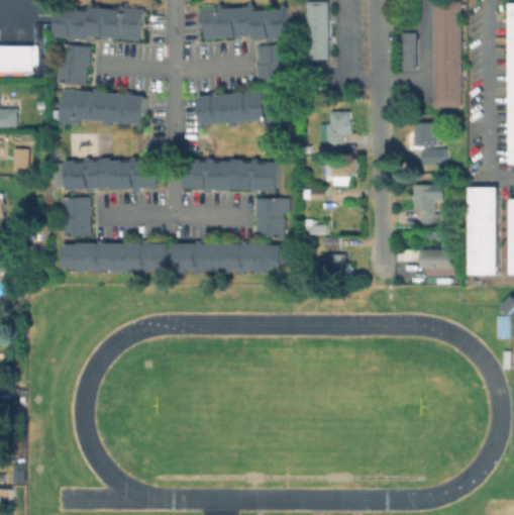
[(327,1),(327,62),(306,62),(305,1),(327,1)]
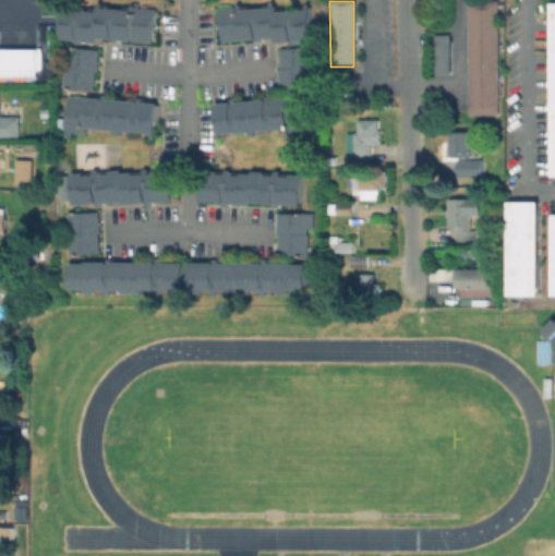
[(496,2),(496,117),(467,117),(466,2),(496,2)]
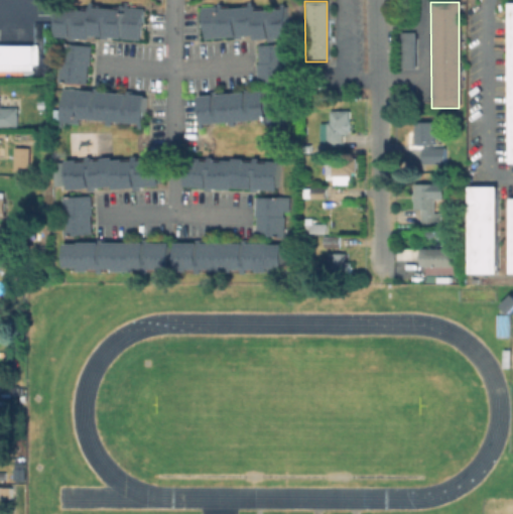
[(52,36),(136,43),(139,10),(121,8),(121,10),(87,7),(87,12),(54,10),(52,36)]
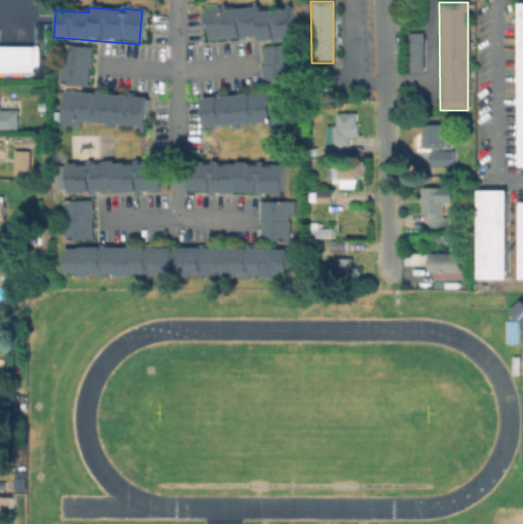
[(291,40),(289,10),(257,11),(256,7),(224,9),(224,7),(201,8),(203,40),(256,37),(256,42),(291,40)]
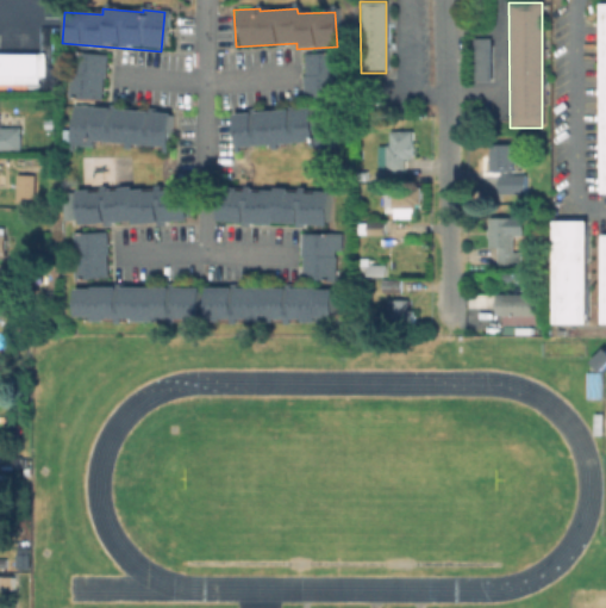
[(488,39),(488,82),(472,82),(472,39),(488,39)]
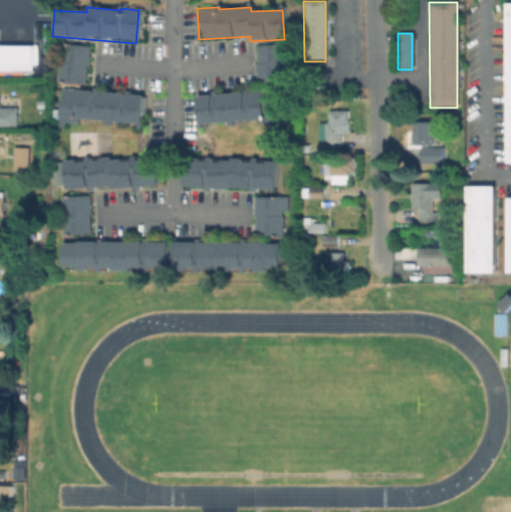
[(0,45),(34,45),(34,64),(0,64),(0,45)]
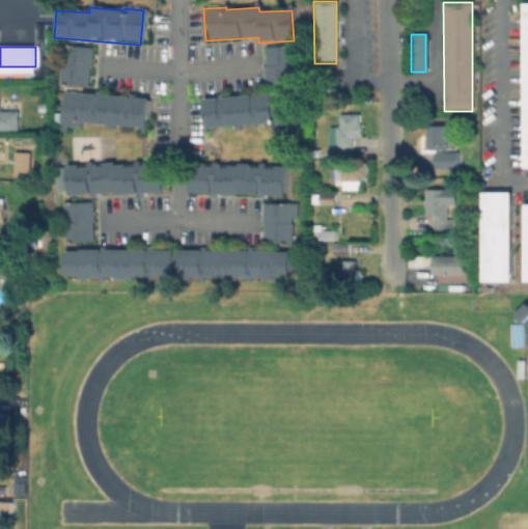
[(58,87),(87,87),(88,48),(59,47),(58,87)]
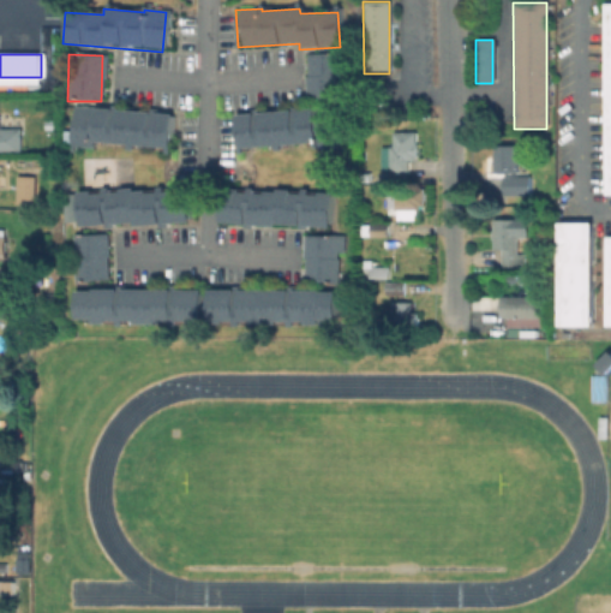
[(301,99),(335,99),(336,55),(301,54),(301,99)]
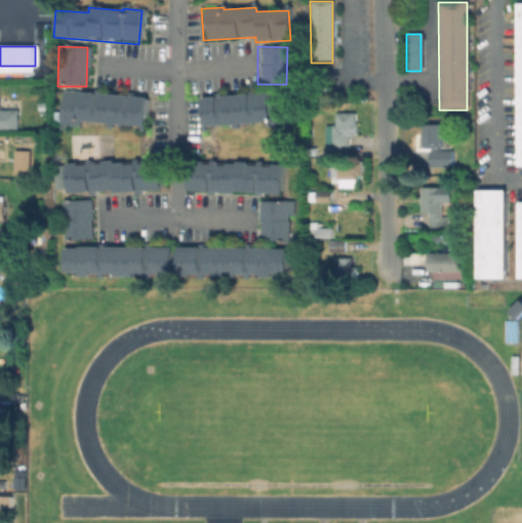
[(143,127),(145,96),(59,92),(57,126),(78,127),(78,122),(106,124),(106,125),(143,127)]
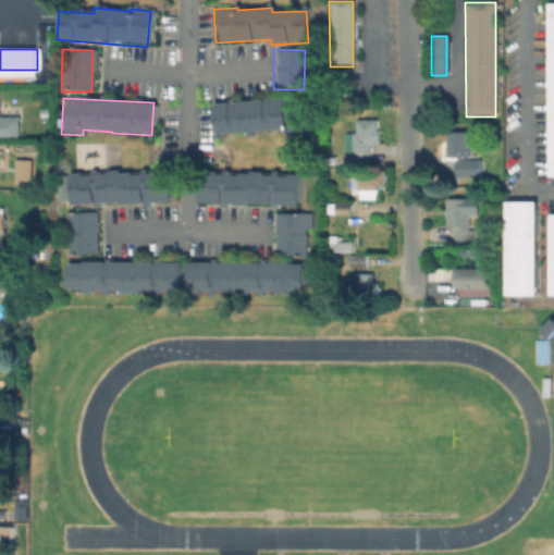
[(211,105),(213,137),(253,134),(253,135),(303,133),(300,99),(211,105)]
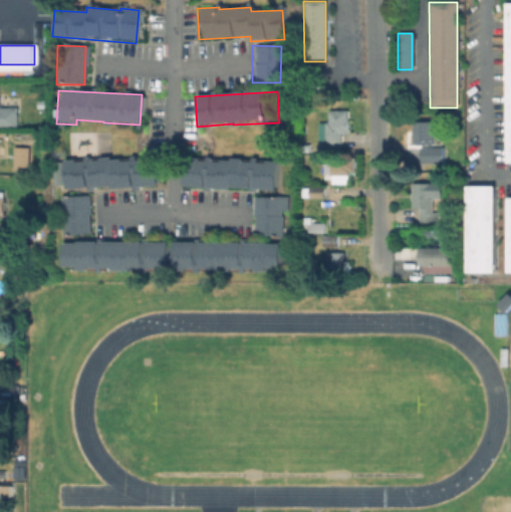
[(16,108),(16,129),(0,129),(0,108),(16,108)]
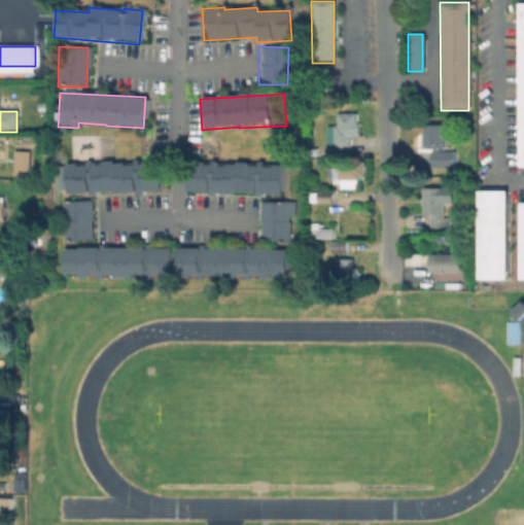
[(348,138),(348,149),(333,149),(333,127),(336,127),(336,115),(354,114),(355,137),(348,138)]
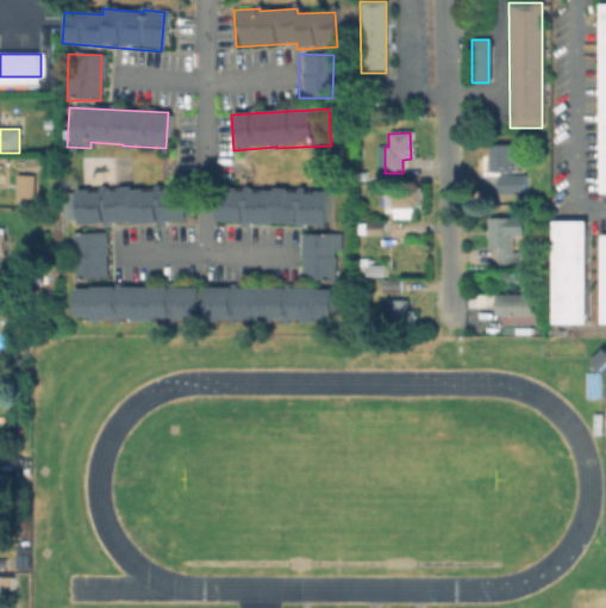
[(510,146),(511,173),(488,173),(488,146),(510,146)]
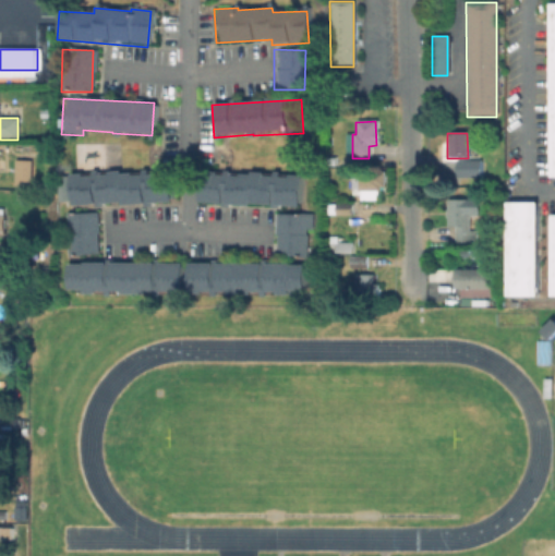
[(31,161),(29,188),(13,186),(14,161),(31,161)]
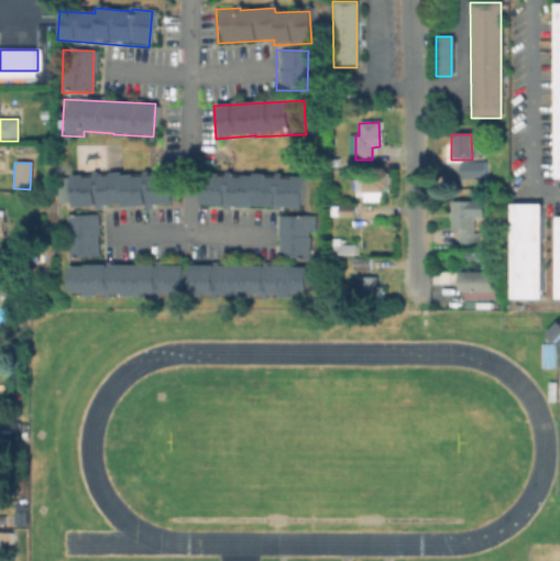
[(483,163),(484,179),(460,180),(460,163),(483,163)]
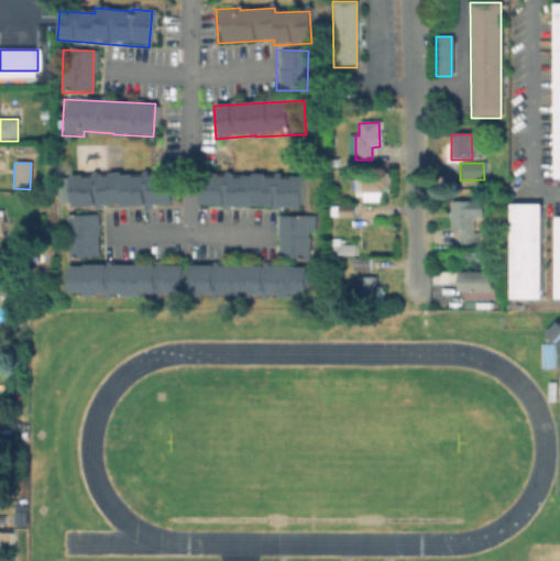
[(70,209),(169,204),(168,174),(141,175),(141,174),(90,177),(90,176),(68,177),(70,209)]
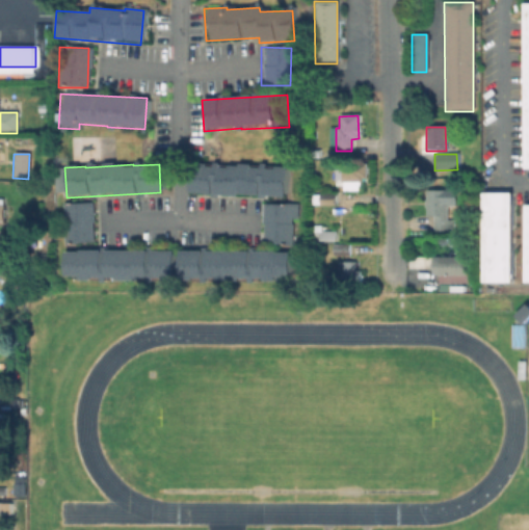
[(188,193),(283,197),(285,168),(263,167),(210,164),(210,169),(189,168),(188,193)]
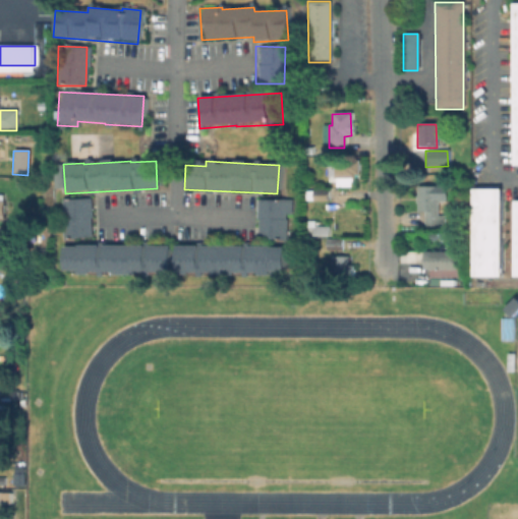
[(358,161),(358,188),(334,188),(335,178),(327,178),(327,161),(358,161)]
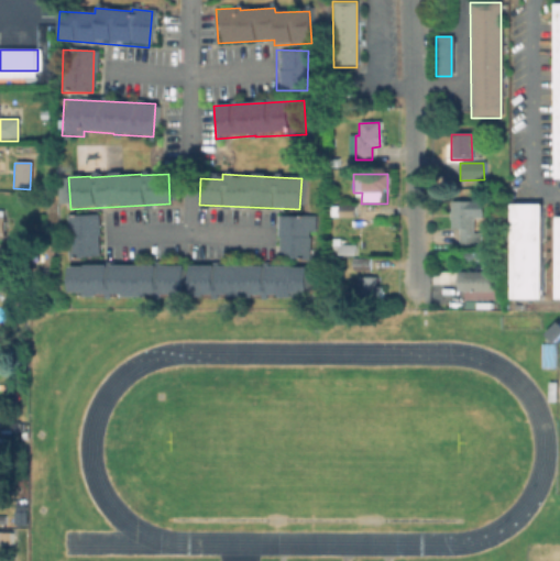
[(473,218),(473,233),(479,232),(479,244),(451,245),(451,218),(451,202),(473,202),(482,202),(482,218),(473,218)]
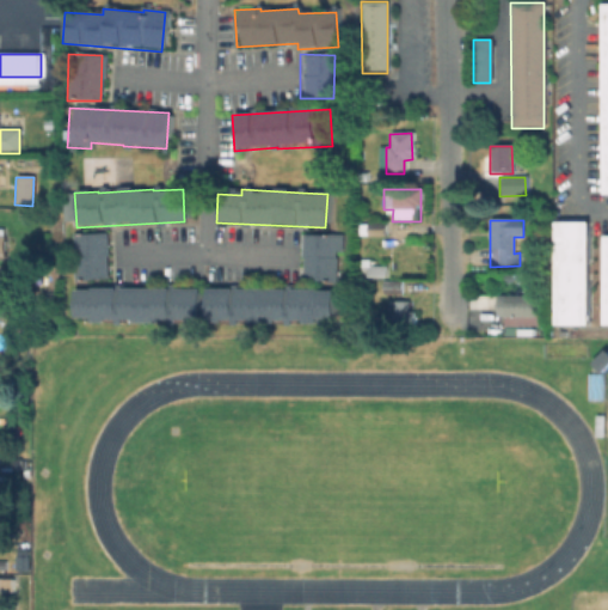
[(588,223),(588,327),(556,327),(556,223),(588,223)]
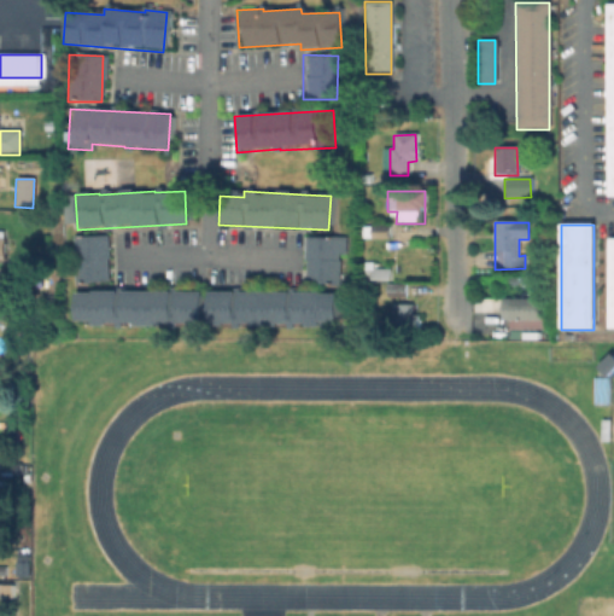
[(389,226),(389,238),(370,238),(370,234),(361,234),(361,227),(389,226)]
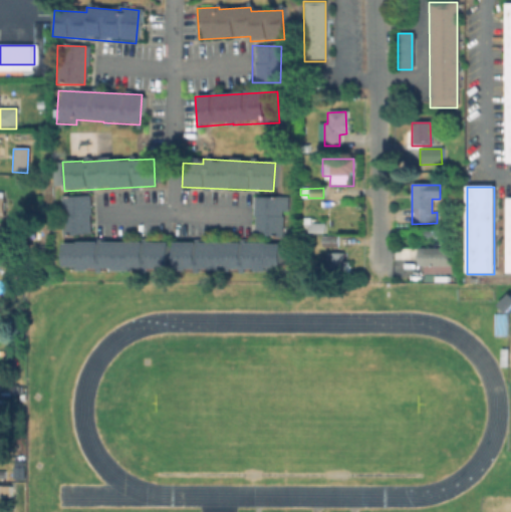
[(58,236),(87,235),(86,196),(57,197),(58,236)]
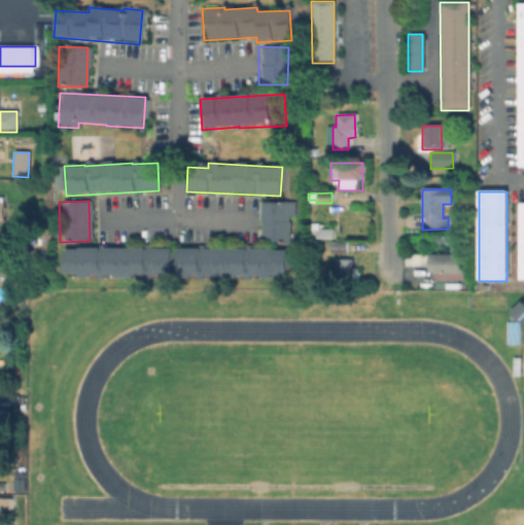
[(256,242),(286,242),(286,217),(291,217),(291,203),(257,203),(256,242)]
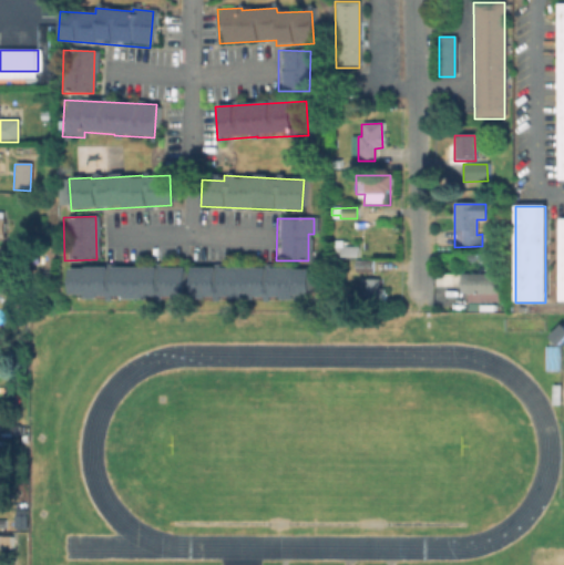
[(357,248),(357,258),(340,258),(340,248),(357,248)]
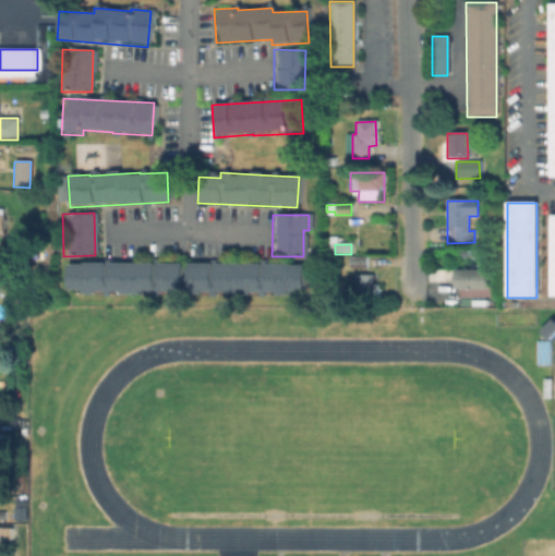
[(365,257),(365,269),(349,270),(349,257),(365,257)]
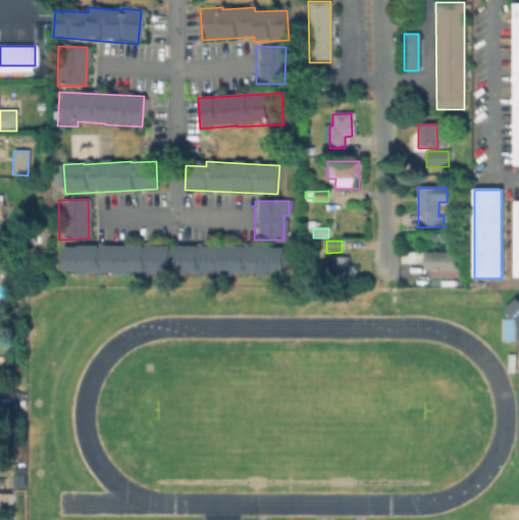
[(168,246),(60,247),(60,272),(72,272),(72,275),(168,275),(168,246)]
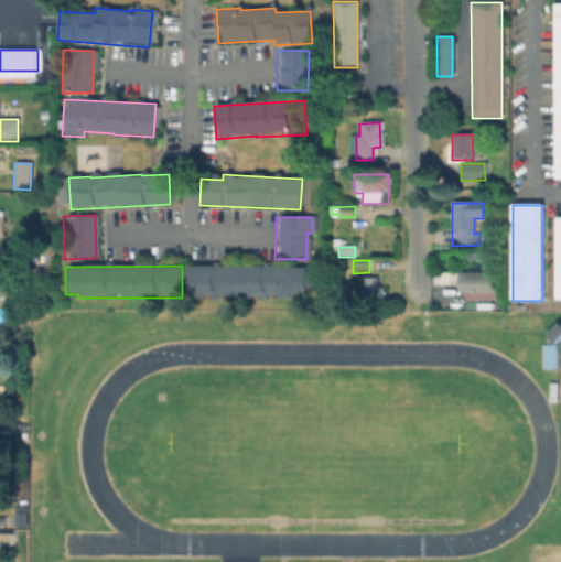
[(304,268),(214,268),(214,267),(187,267),(187,296),(211,296),(211,298),(304,299),(304,268)]
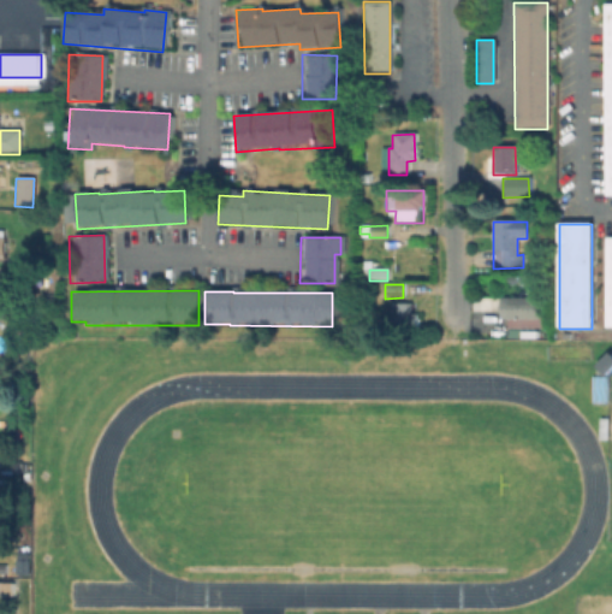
[(536,299),(536,318),(516,318),(516,311),(506,311),(506,299),(536,299)]
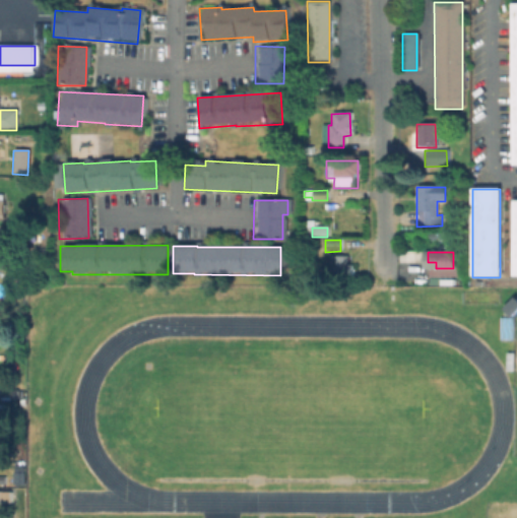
[(351,265),(351,279),(333,279),(333,270),(328,269),(328,257),(346,257),(346,265),(351,265)]
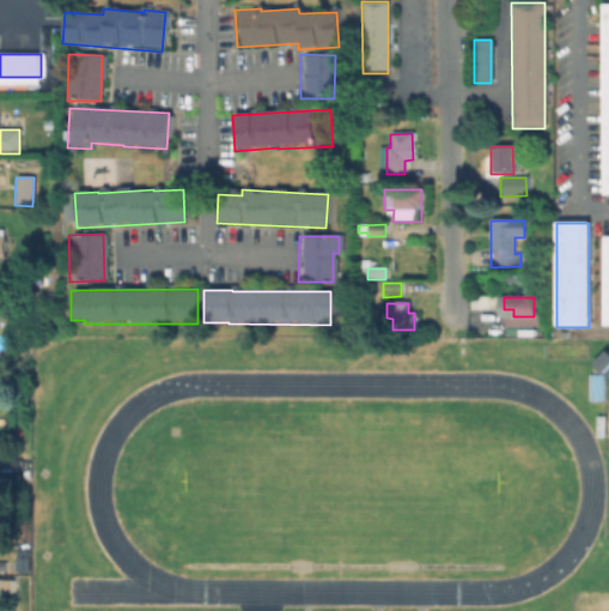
[(608,364),(608,356),(603,351),(591,363),(601,374),(608,364)]
